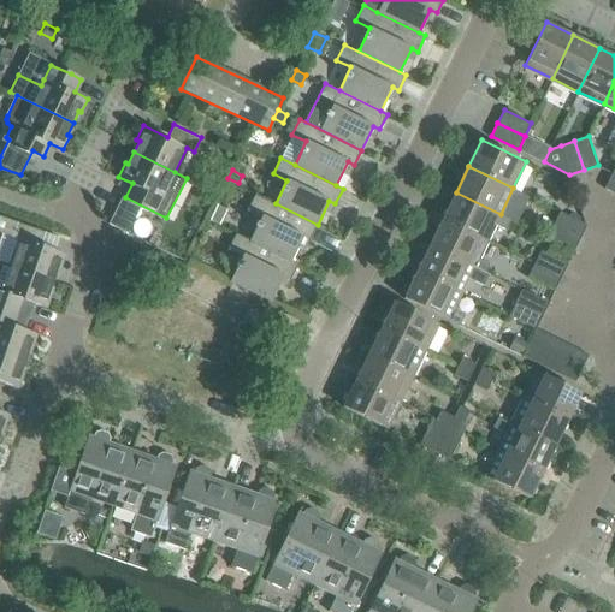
[(261,215),(250,239),(293,260),(303,237),(311,239),(318,225),(276,203),(255,192),(247,209),(261,215)]
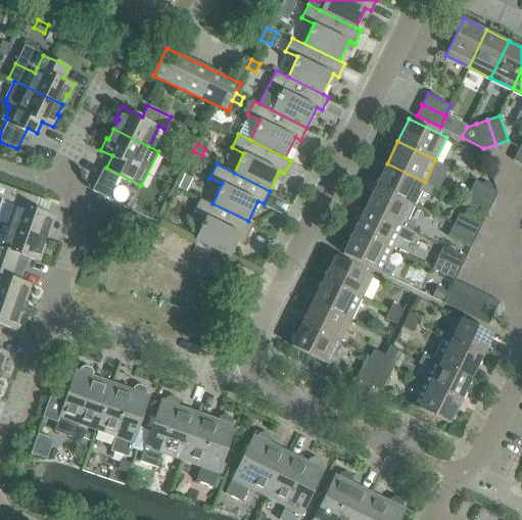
[(414,203),(421,189),(429,193),(433,186),(425,182),(387,163),(376,185),(414,203)]
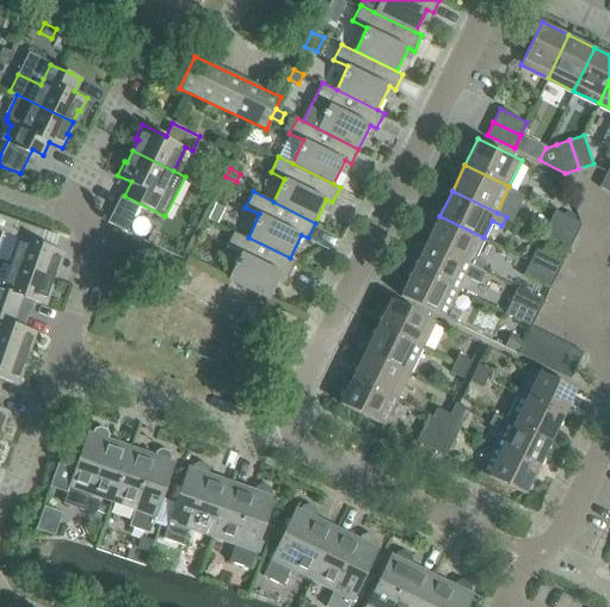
[(125,197),(112,222),(128,229),(140,204),(125,197)]
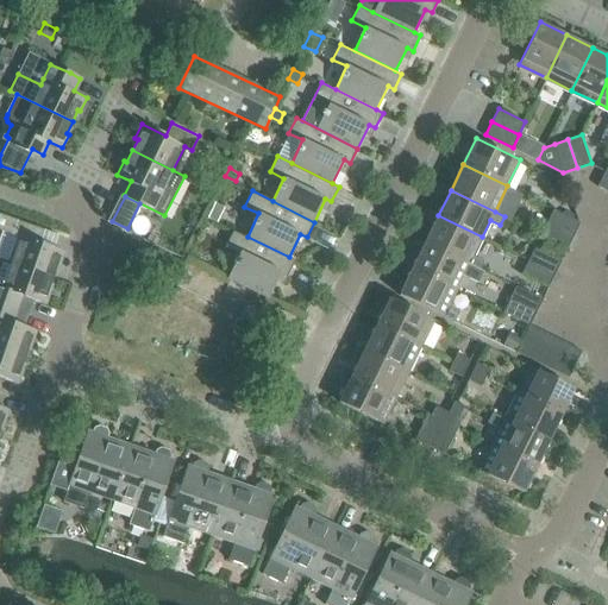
[(214,199),(207,214),(217,219),(224,203),(214,199)]
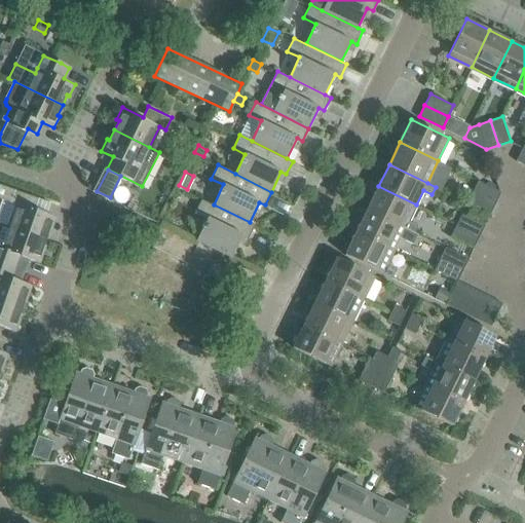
[(499,190),(478,180),(473,191),(496,202),(501,191),(499,190)]
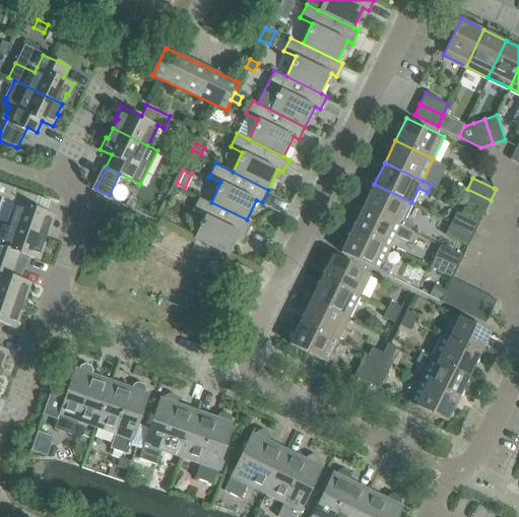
[(39,194),(0,180),(0,194),(16,201),(9,222),(46,235),(49,224),(52,225),(56,213),(35,206),(39,194)]
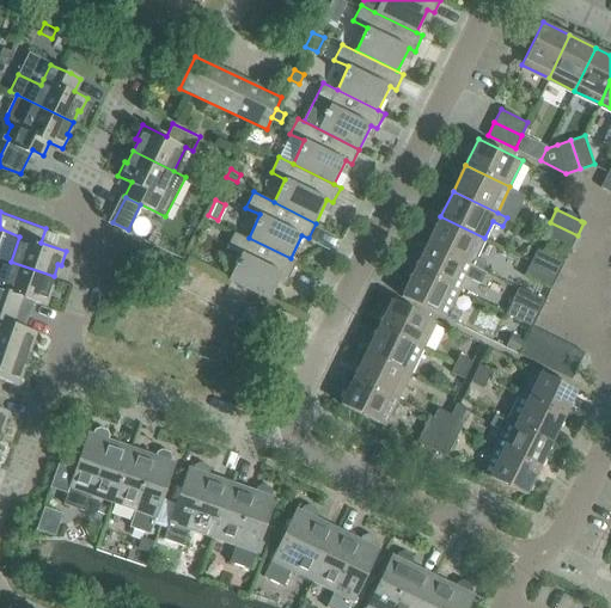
[(484,238),(440,216),(428,243),(471,264),(483,269),(487,260),(476,255),(484,238)]
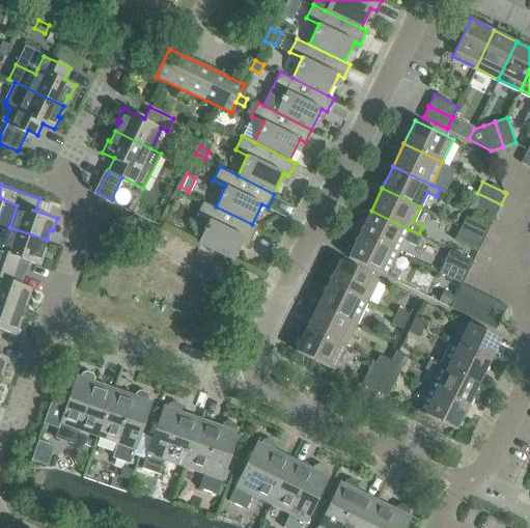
[(472,204),(495,216),(501,204),(477,193),(472,204)]
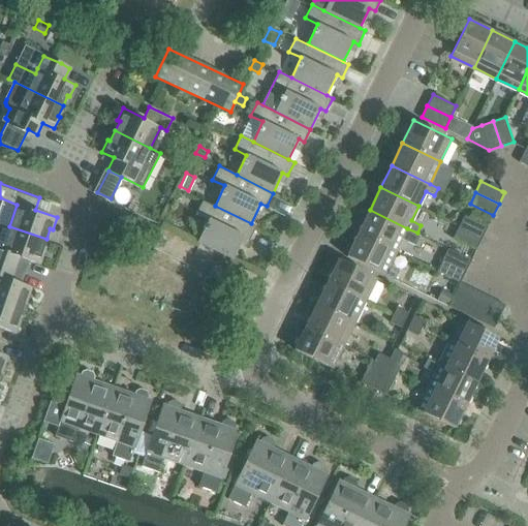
[(251,223),(203,199),(196,213),(209,219),(198,240),(234,258),(245,237),(250,240),(256,226),(251,223)]
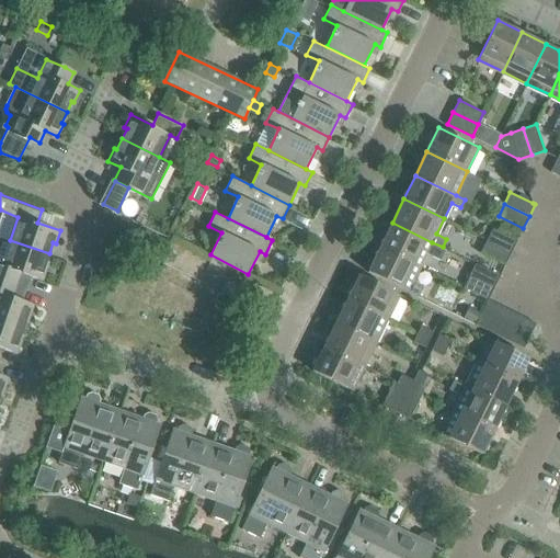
[(421,265),(427,251),(442,258),(445,248),(443,247),(432,242),(392,223),(380,246),(421,265)]
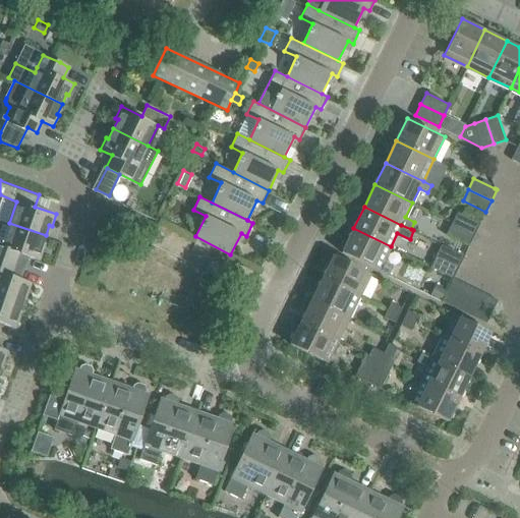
[(457,211),(452,222),(475,233),(480,222),(457,211)]
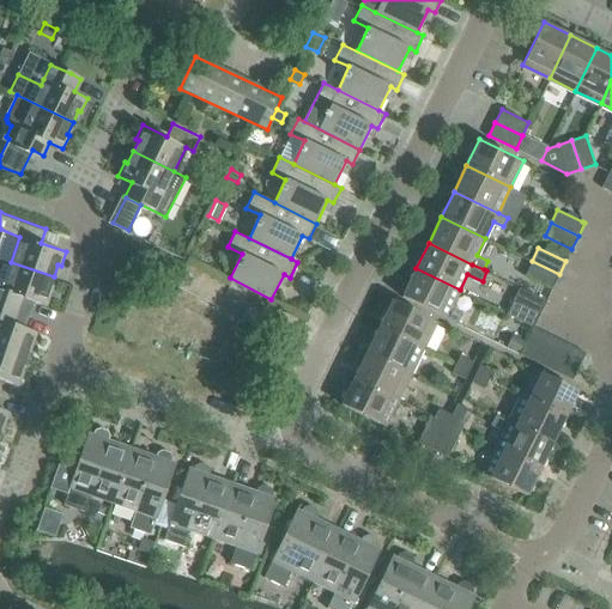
[(0,303),(17,309),(19,303),(31,304),(32,299),(47,304),(53,291),(49,290),(54,276),(11,262),(0,257),(0,303)]
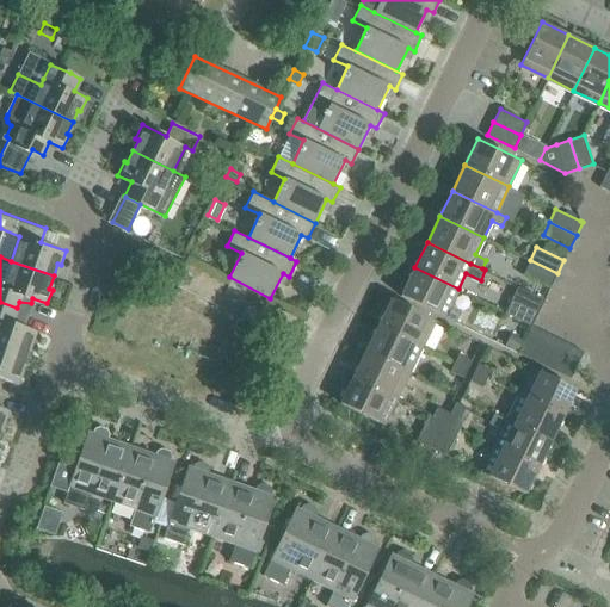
[(524,273),(550,286),(558,273),(530,260),(524,273)]
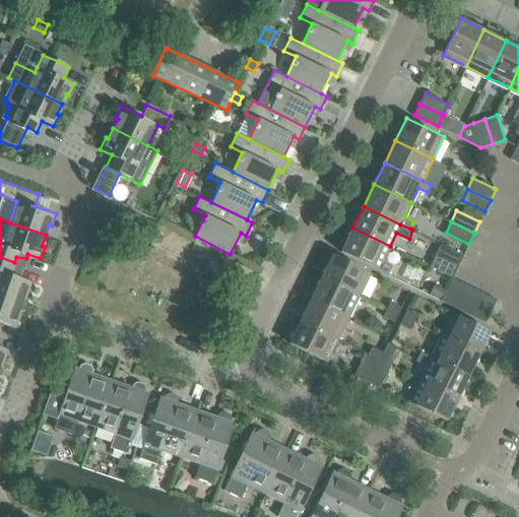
[(392,264),(383,259),(390,246),(352,228),(341,251),(388,273),(392,264)]
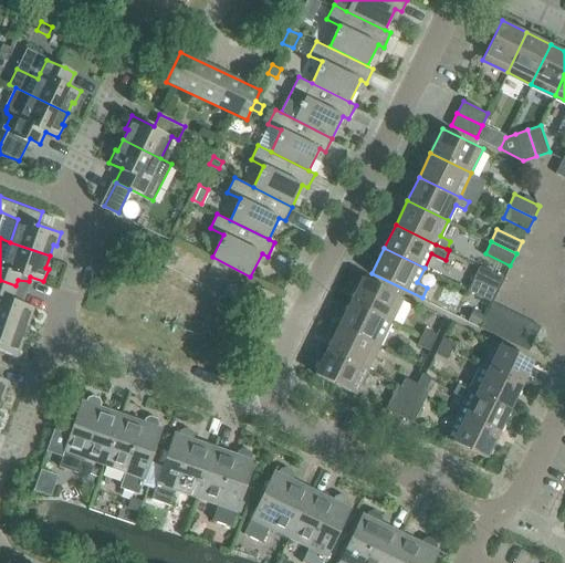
[(473,277),(499,289),(504,277),(480,264),(473,277)]
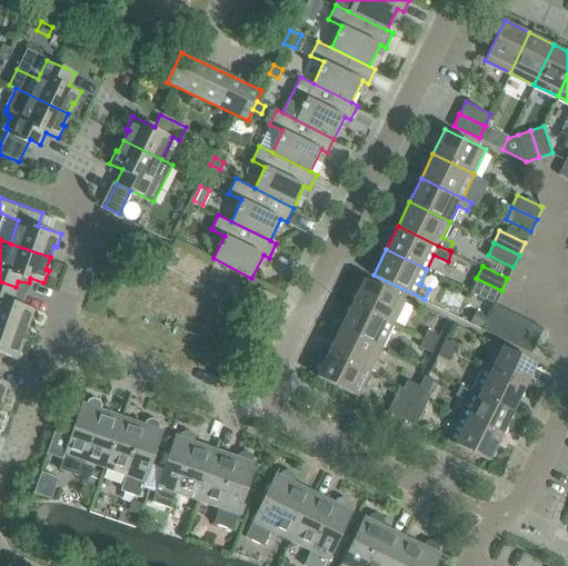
[(406,297),(365,277),(352,303),(394,321),(406,297)]
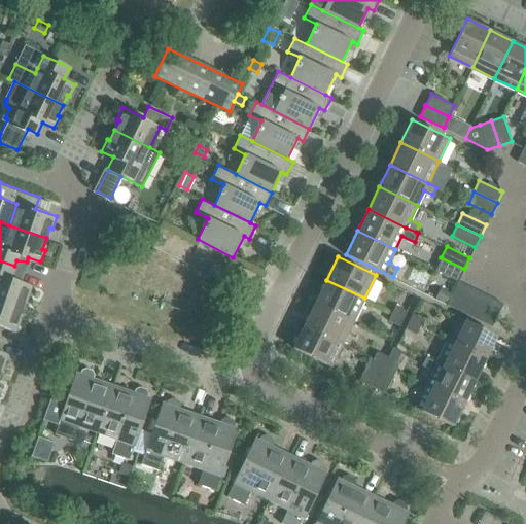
[(435,269),(459,280),(464,269),(441,257),(435,269)]
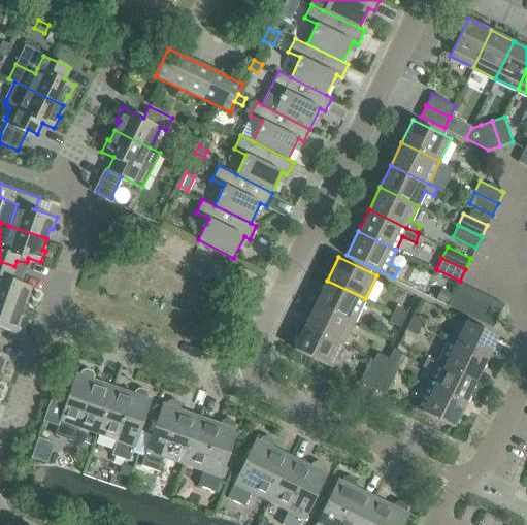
[(0,299),(23,307),(26,297),(28,298),(33,286),(10,277),(14,266),(0,261),(0,299)]
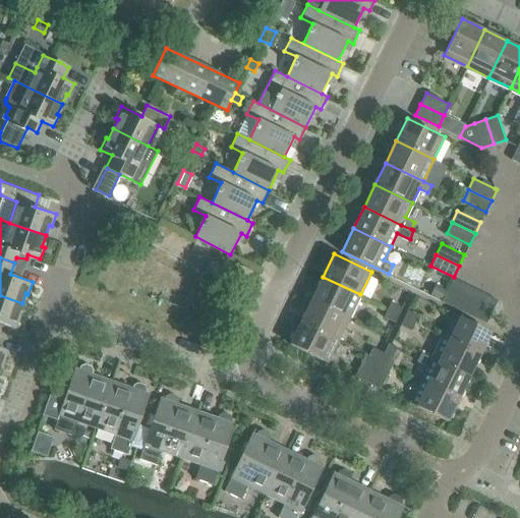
[(210,273),(219,277),(223,269),(214,264),(210,273)]
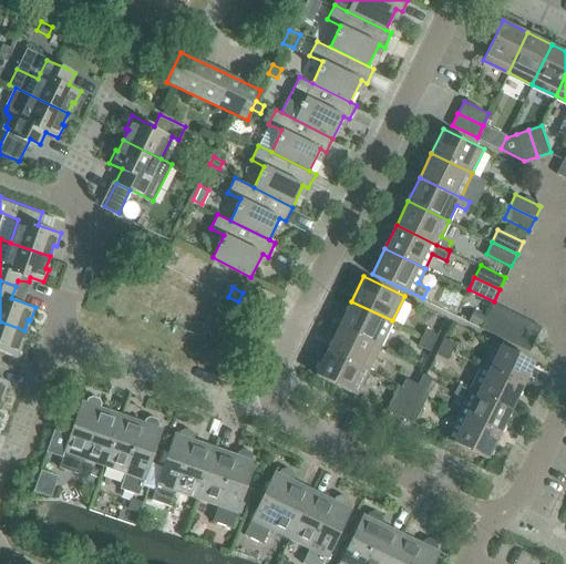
[(340,325),(380,345),(392,320),(351,301),(340,325)]
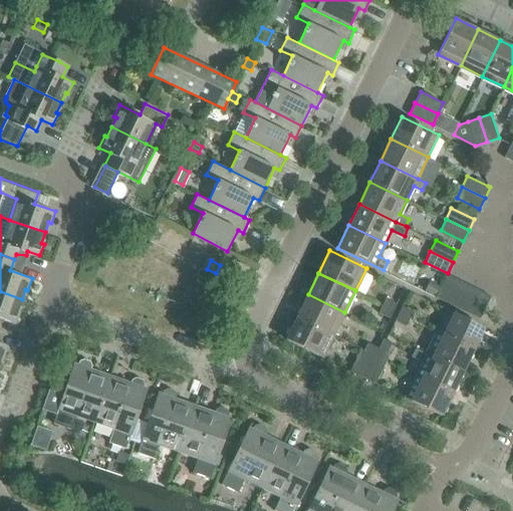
[(437,296),(448,301),(459,279),(448,273),(441,287),(437,296)]
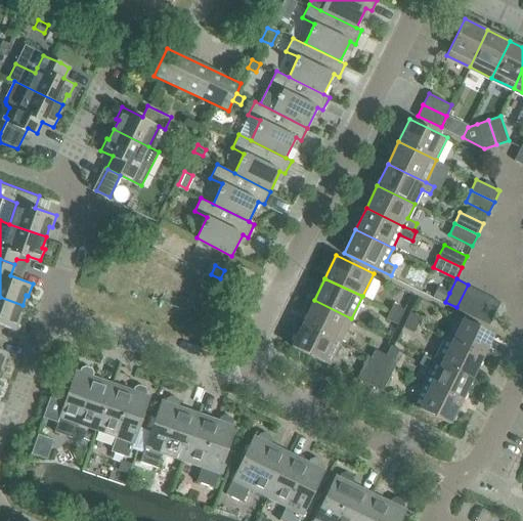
[(456,307),(467,312),(478,290),(468,285),(456,307)]
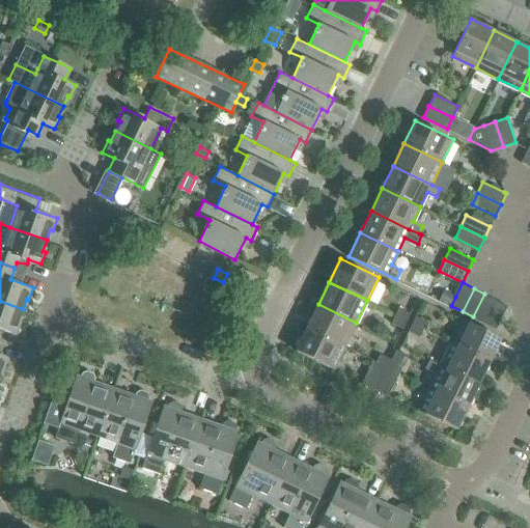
[(451,306),(455,297),(443,290),(438,300),(451,306)]
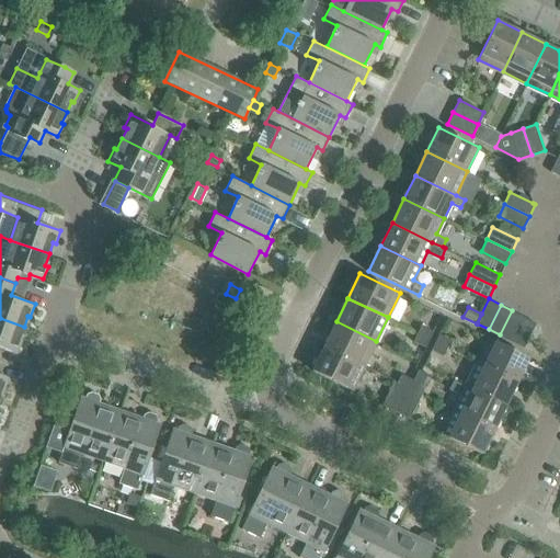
[(500,334),(512,341),(524,316),(512,310),(500,334)]
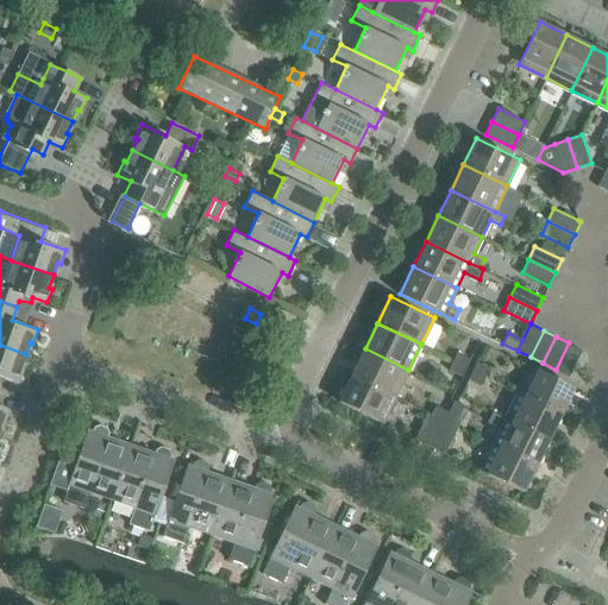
[(569,342),(556,370),(569,376),(582,348),(569,342)]
